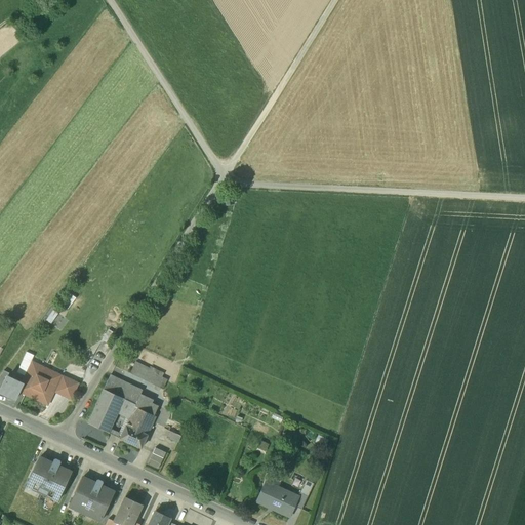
[(79,286),(76,284),(61,304),(68,310),(77,298),(72,295),(79,286)]
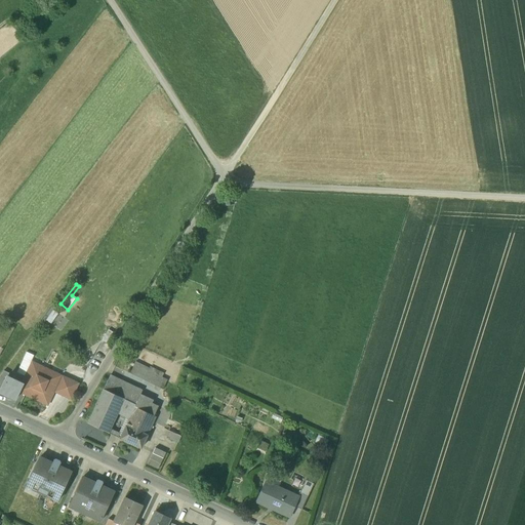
[(149,369),(135,362),(130,373),(145,380),(149,371),(149,369)]
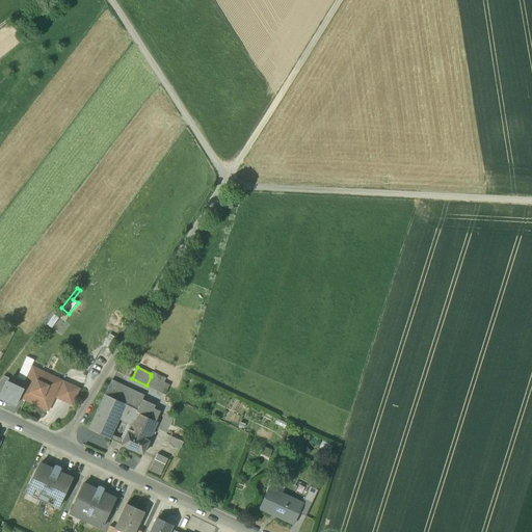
[(61,381),(32,368),(23,390),(20,396),(48,409),(61,381)]
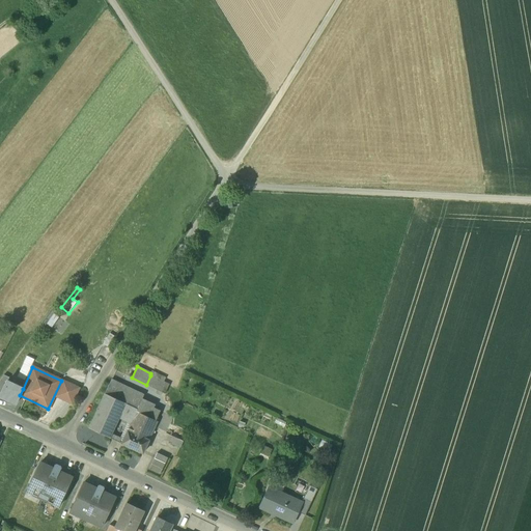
[(0,381),(0,392),(2,393),(7,382),(8,378),(4,375),(0,381)]
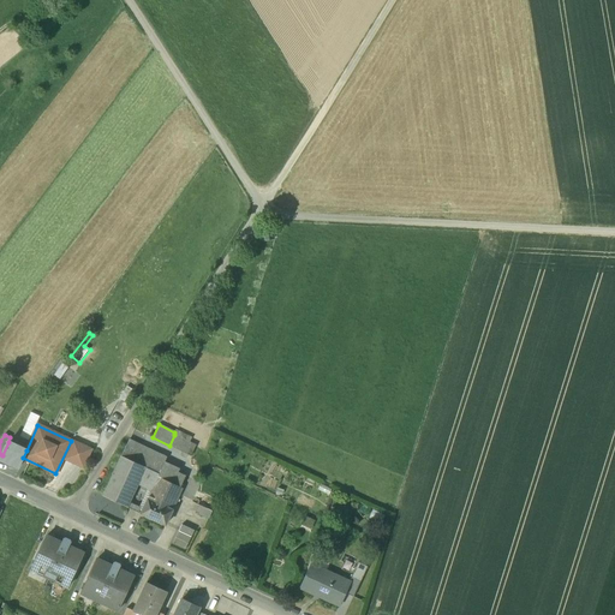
[(174,435),(169,446),(183,452),(187,442),(174,435)]
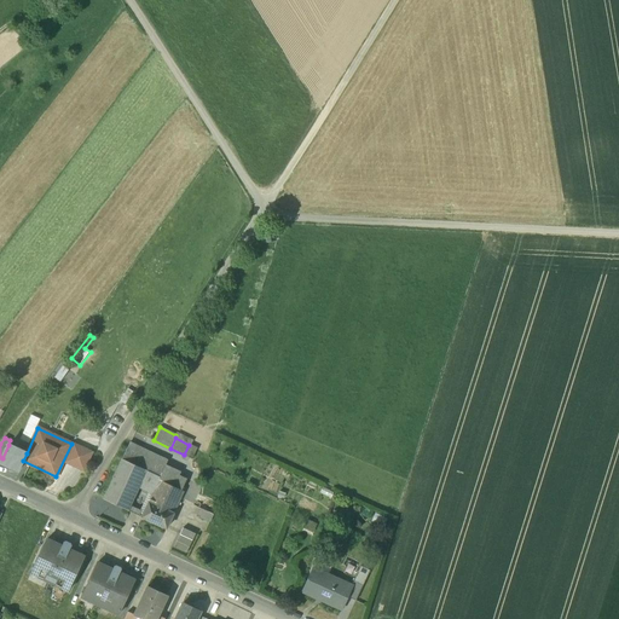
[(168,460),(131,443),(129,441),(122,460),(146,470),(149,472),(154,460),(166,466),(168,460)]
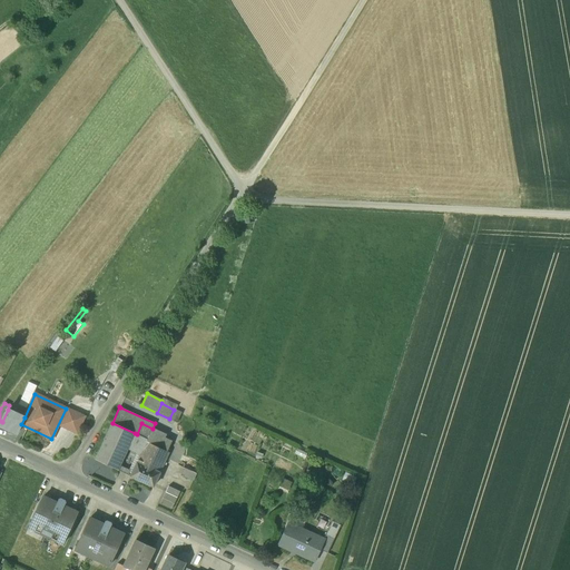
[(84,416),(68,409),(60,425),(77,433),(84,416)]
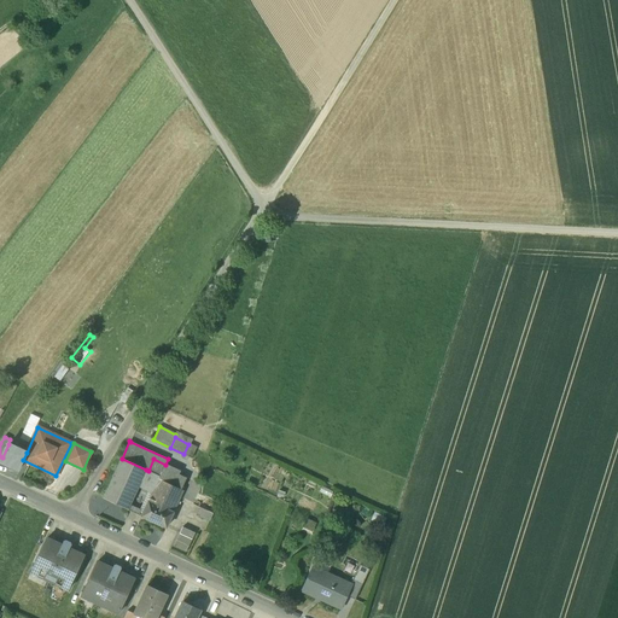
[(23,460),(27,453),(9,444),(3,458),(0,461),(0,462),(18,471),(23,460)]
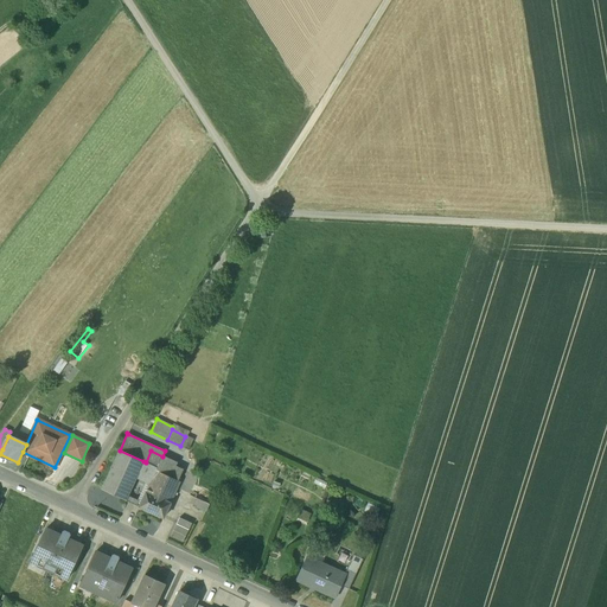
[(193,440),(185,436),(180,446),(189,449),(193,440)]
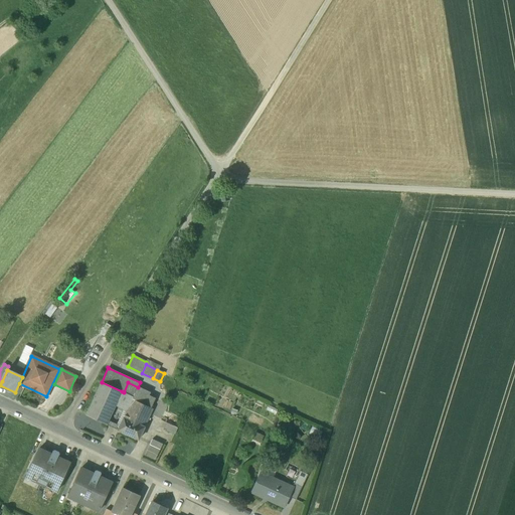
[(122,391),(102,382),(86,415),(107,424),(108,420),(115,405),(122,391)]
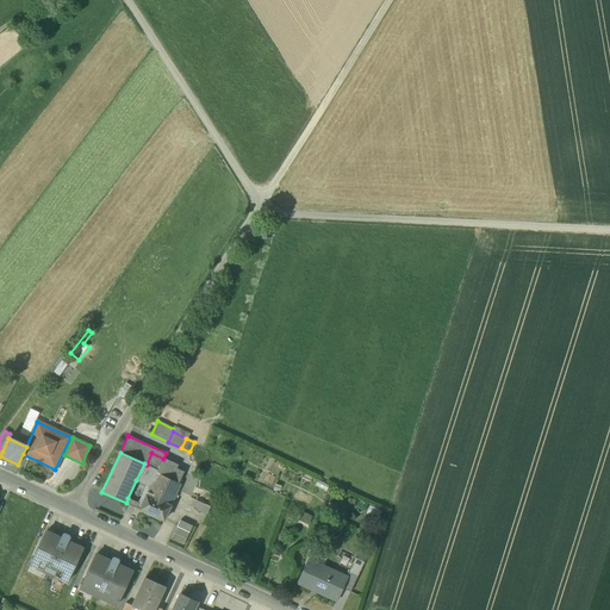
[(163,459),(151,453),(147,465),(157,470),(161,462),(163,459)]
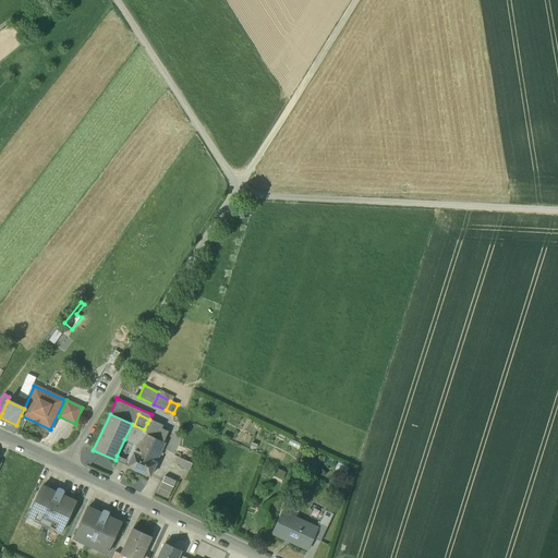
[(168,432),(147,423),(144,429),(143,433),(164,441),(168,432)]
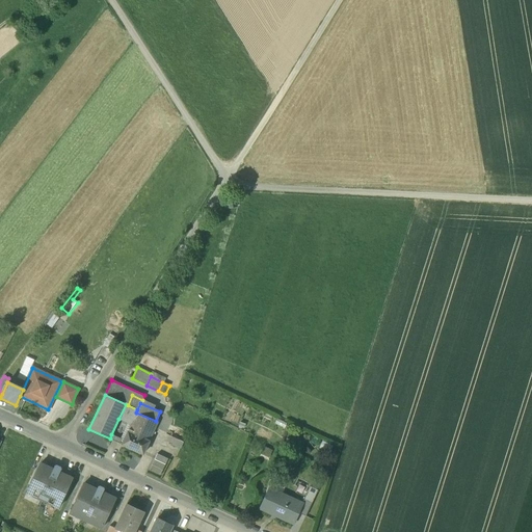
[(126,404),(118,419),(128,423),(131,424),(136,413),(137,409),(128,405),(126,404)]
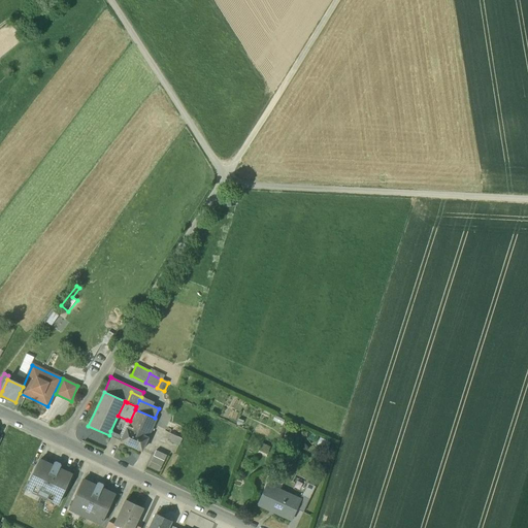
[(155,418),(135,409),(130,421),(127,428),(147,438),(157,419),(155,418)]
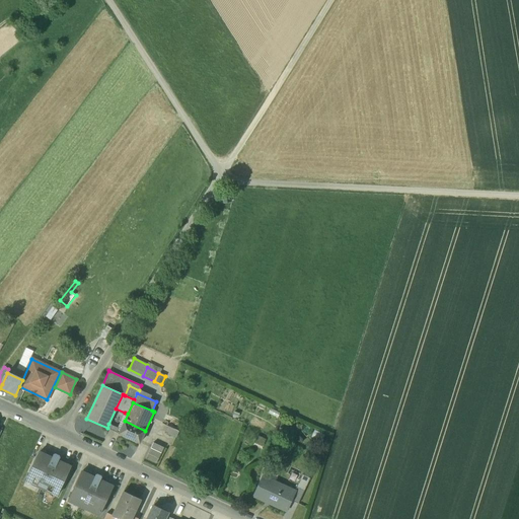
[(125,413),(118,428),(108,424),(107,428),(119,434),(125,421),(128,414),(125,413)]
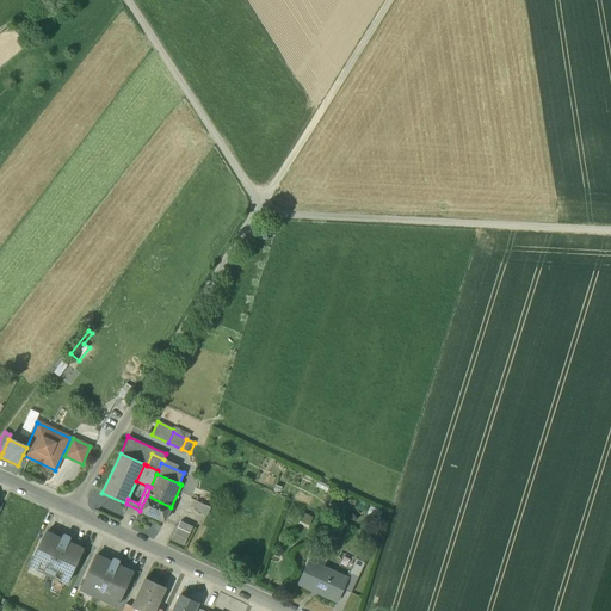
[(171,507),(147,495),(140,511),(165,522),(171,507)]
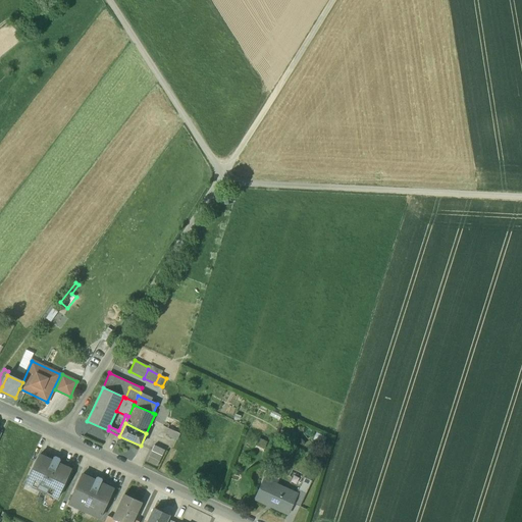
[(179,433),(168,428),(165,435),(176,440),(179,433)]
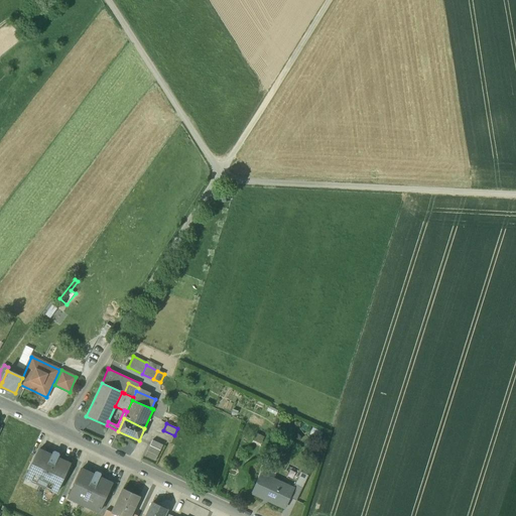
[(152,440),(149,446),(160,452),(163,445),(152,440)]
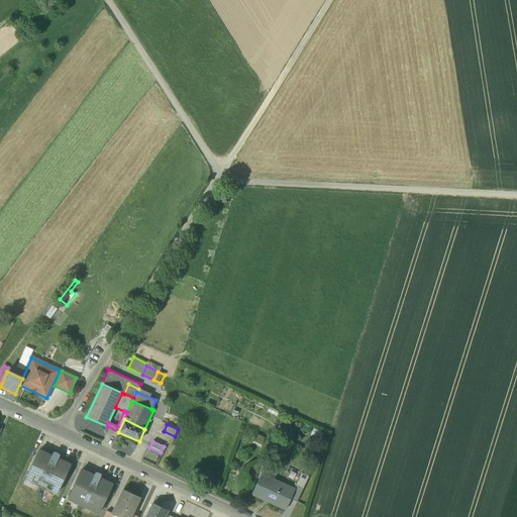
[(149,447),(147,452),(159,457),(161,452),(149,447)]
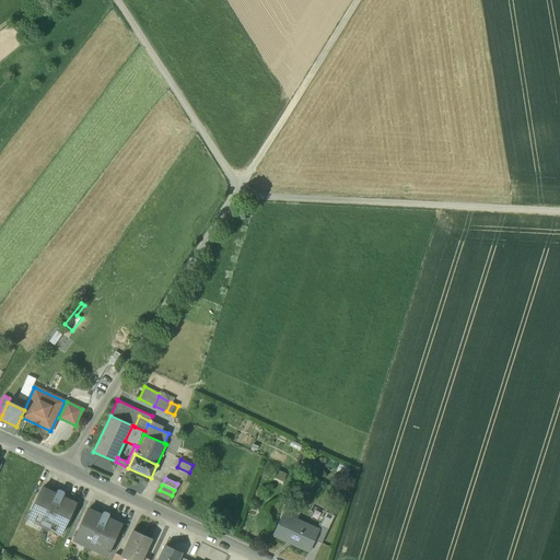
[(28,520),(61,535),(76,503),(62,497),(65,493),(58,490),(57,493),(43,487),(28,520)]
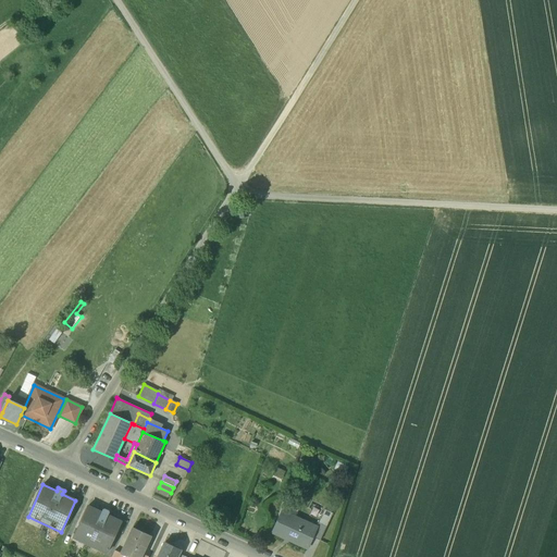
[(159,487),(157,493),(168,498),(171,493),(159,487)]
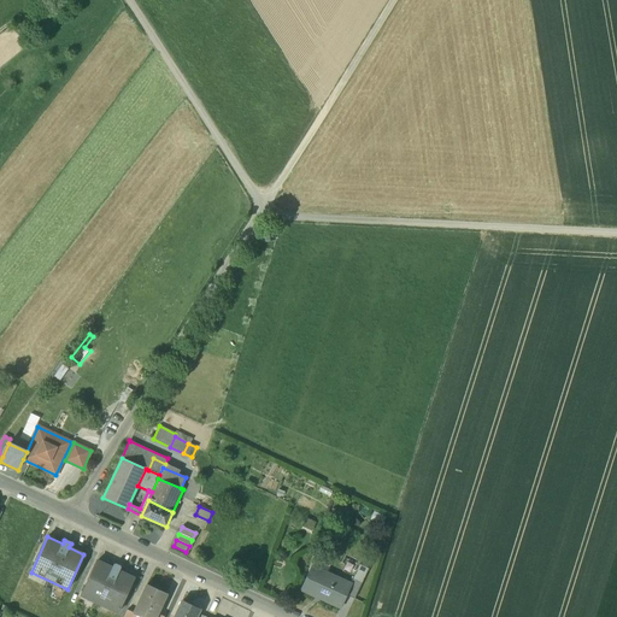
[(119,566),(116,564),(113,565),(112,568),(98,560),(81,595),(118,612),(134,577),(119,571),(121,568),(119,566)]
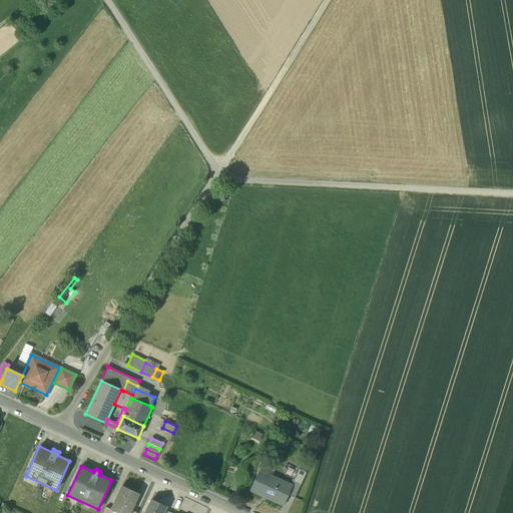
[(298,469),(293,482),(301,486),(306,473),(298,469)]
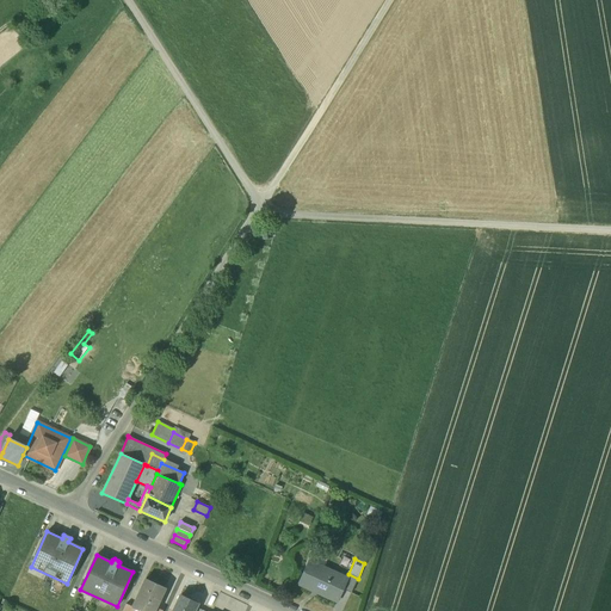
[(346,579),(313,565),(308,574),(304,572),(298,586),(300,586),(301,584),(320,592),(319,594),(337,603),(343,590),(347,580),(346,579)]
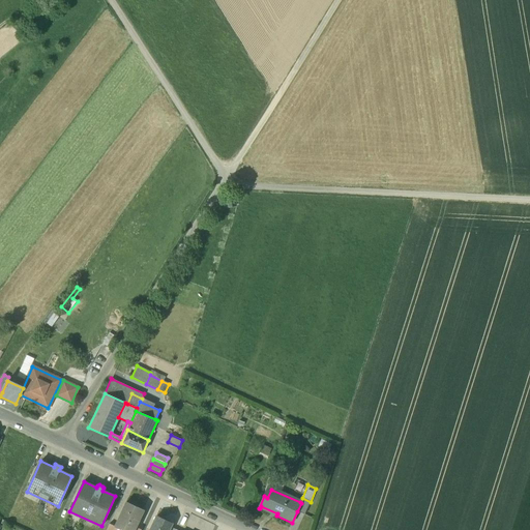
[(311,502),(302,498),(300,502),(301,503),(297,511),(304,516),(311,502)]
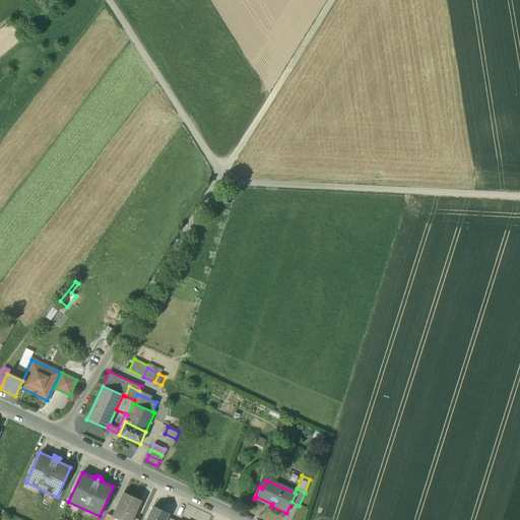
[(140,500),(124,493),(113,516),(113,517),(116,518),(119,519),(131,519),(133,516),(140,500)]
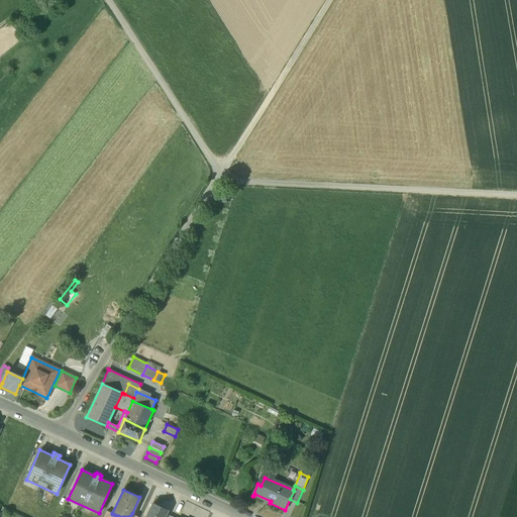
[(168,510),(152,504),(145,516),(164,516),(166,514),(168,510)]
